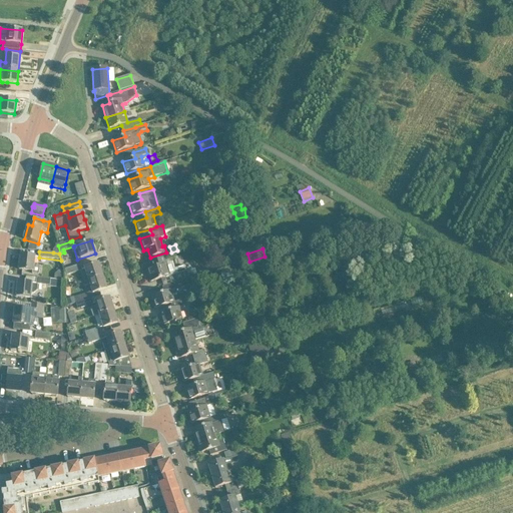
[(35,258),(31,257),(21,255),(19,271),(32,272),(32,275),(38,275),(39,267),(34,266),(35,258)]
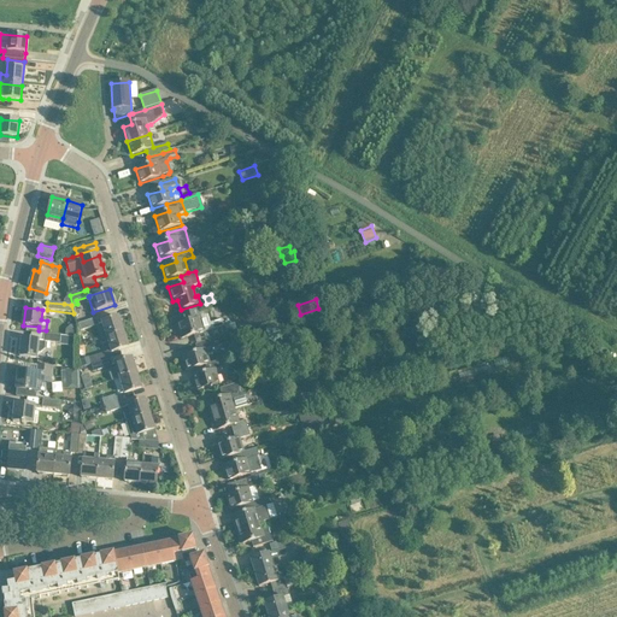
[(199,345),(210,341),(227,336),(222,321),(203,327),(200,318),(201,318),(201,317),(200,312),(199,311),(198,311),(180,316),(182,324),(177,325),(181,340),(197,335),(199,345)]
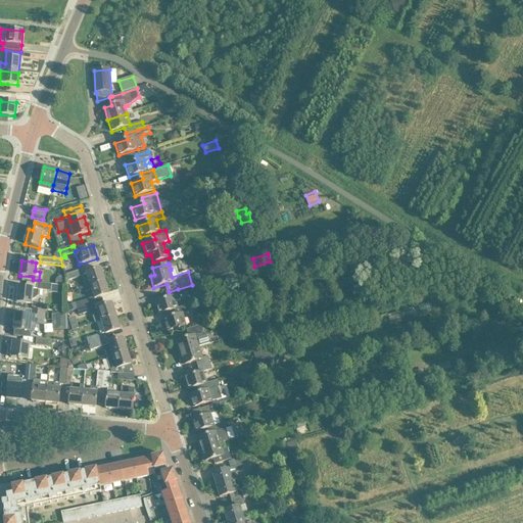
[(91,287),(105,282),(101,269),(87,274),(91,287)]
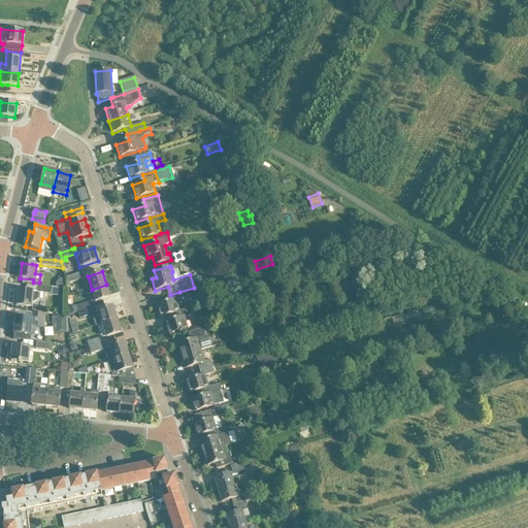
[(69,284),(85,278),(83,272),(67,278),(69,284)]
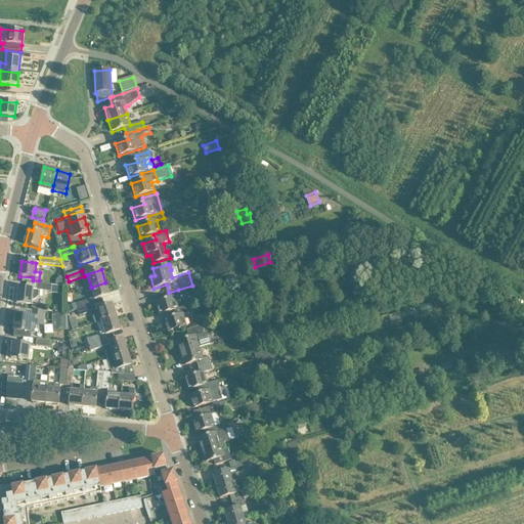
[(105,282),(91,288),(95,300),(110,295),(105,282)]
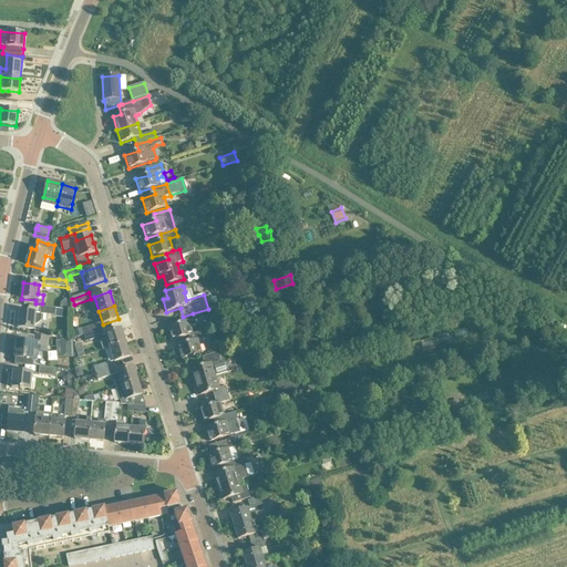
[(42,315),(20,312),(18,328),(34,330),(35,323),(38,323),(42,320),(42,315)]
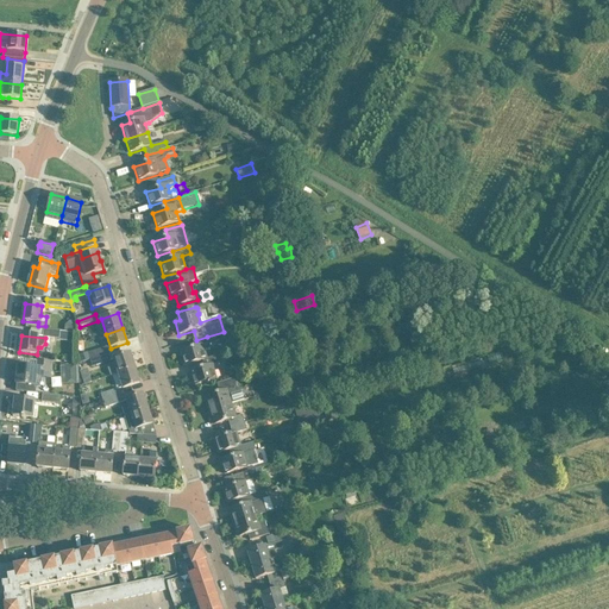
[(202,362),(207,359),(202,346),(209,344),(207,337),(196,340),(193,341),(195,349),(180,352),(184,366),(202,362)]
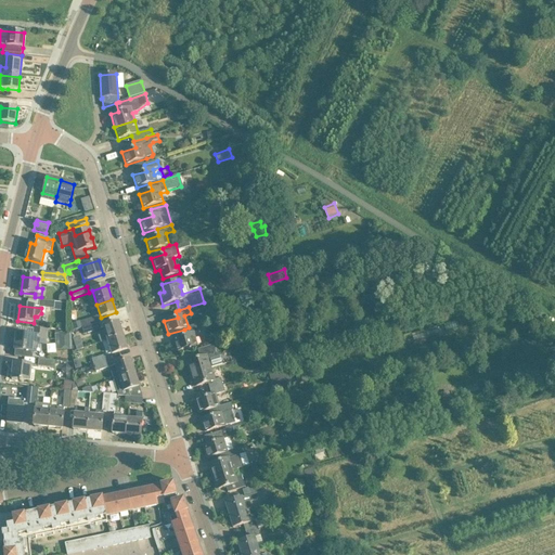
[(82,328),(99,324),(97,318),(80,322),(82,328)]
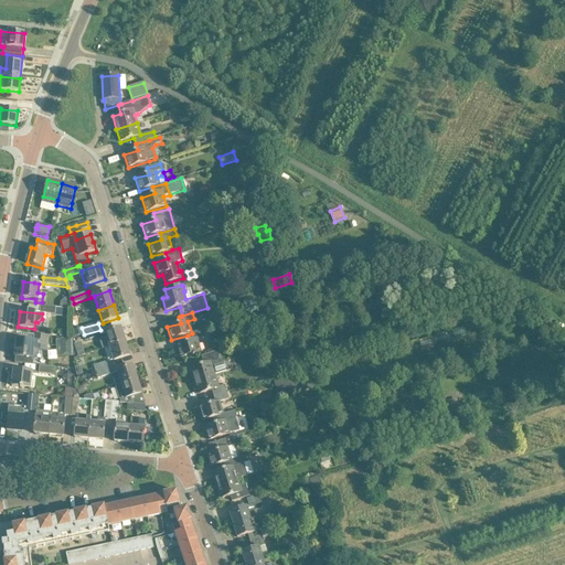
[(110,348),(125,342),(121,329),(106,333),(107,338),(99,340),(103,350),(110,348)]
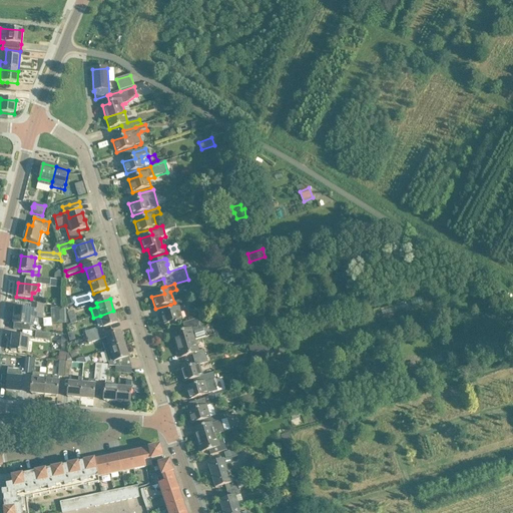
[(91,300),(76,304),(78,310),(93,306),(91,300)]
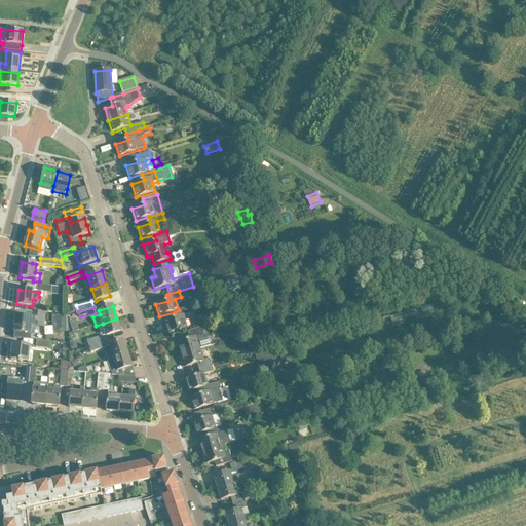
[(179,310),(175,312),(177,317),(163,322),(167,334),(187,328),(183,316),(189,314),(187,308),(179,310)]
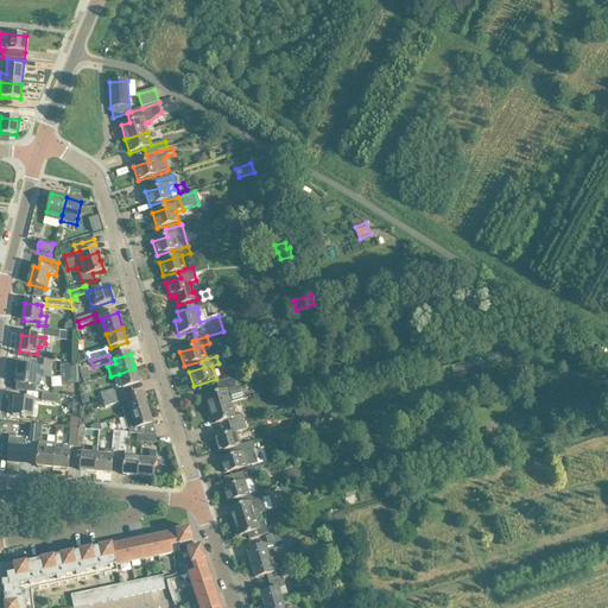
[(480,366),(477,359),(451,366),(453,373),(480,366)]
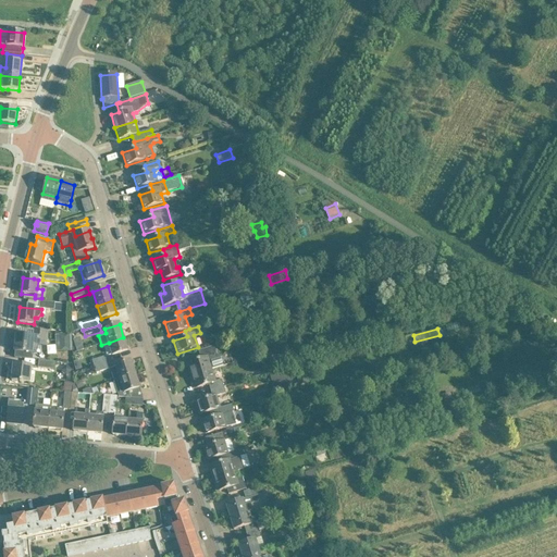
[(47,332),(45,332),(34,331),(33,337),(16,336),(14,353),(32,354),(32,353),(40,353),(41,346),(46,346),(47,332)]
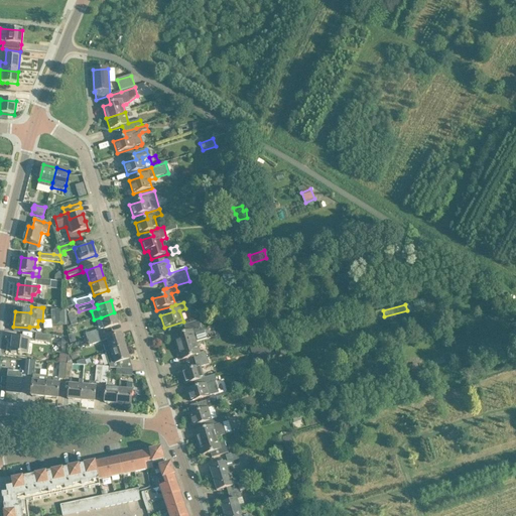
[(65,310),(54,310),(55,327),(66,326),(65,310)]
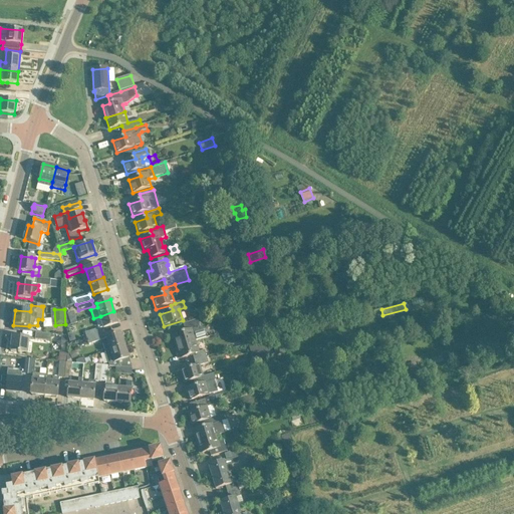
[(113,311),(100,316),(103,328),(117,324),(113,311)]
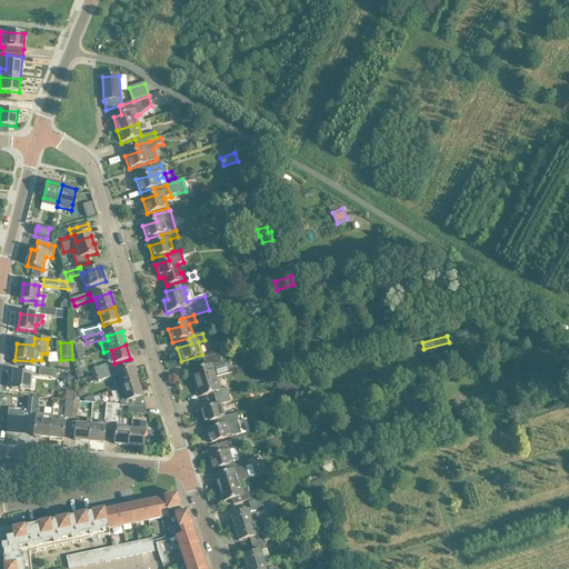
[(206,367),(191,371),(196,385),(217,378),(228,375),(225,365),(221,362),(218,355),(215,356),(203,359),(206,367)]
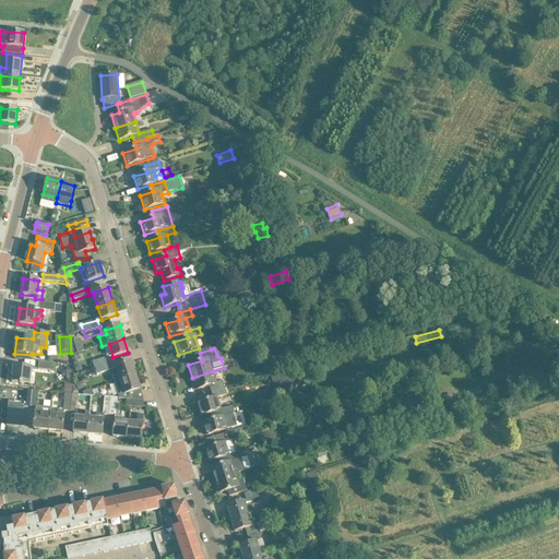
[(94,369),(110,364),(108,356),(92,361),(94,369)]
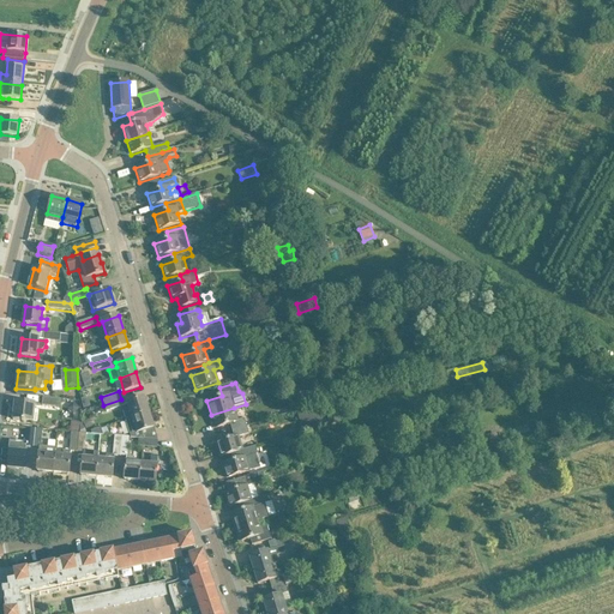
[(60,408),(61,399),(43,398),(42,407),(60,408)]
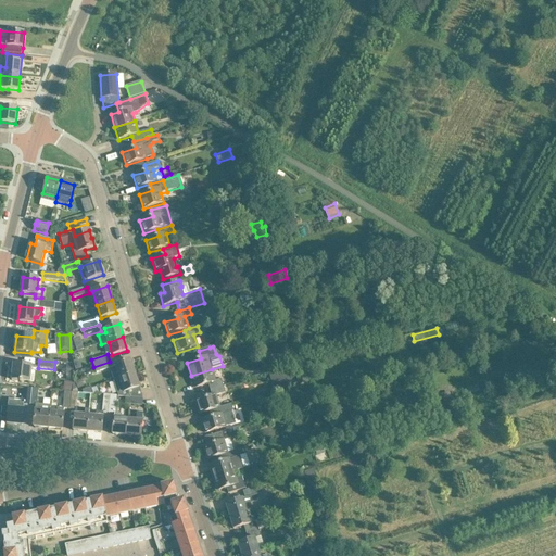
[(119,379),(135,374),(130,361),(115,366),(116,370),(112,371),(114,380),(119,379)]
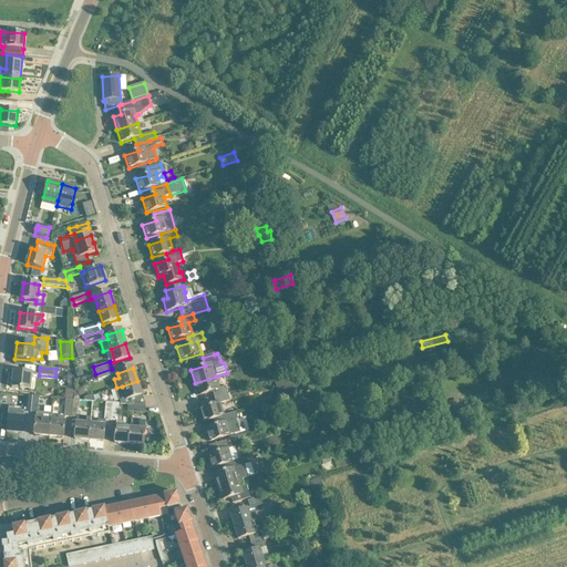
[(112,369),(95,374),(98,381),(114,375),(112,369)]
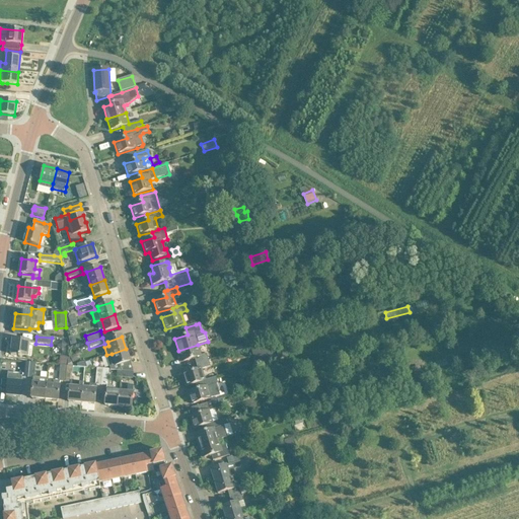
[(29,342),(22,342),(12,340),(10,355),(27,357),(29,342)]
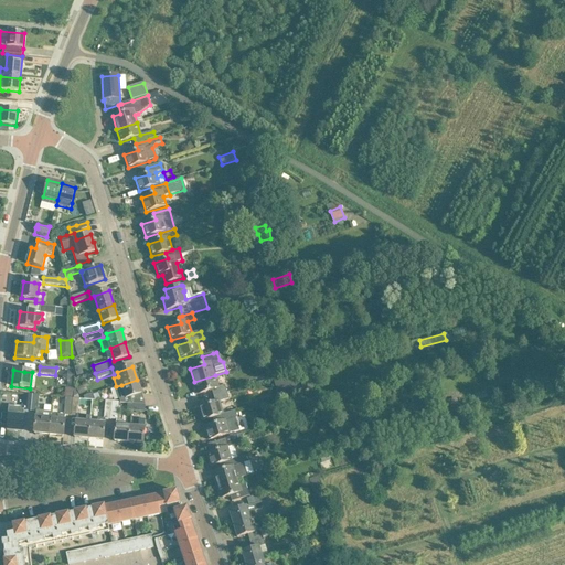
[(213,396),(227,393),(225,386),(219,387),(215,375),(194,382),(198,395),(212,391),(213,396)]
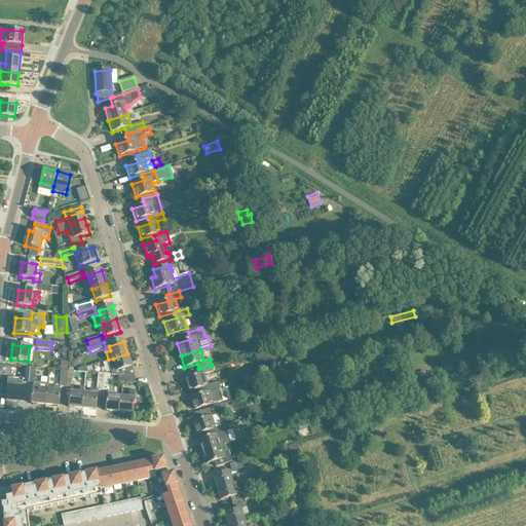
[(113,375),(118,375),(124,376),(122,370),(132,367),(127,353),(113,359),(108,360),(113,375)]
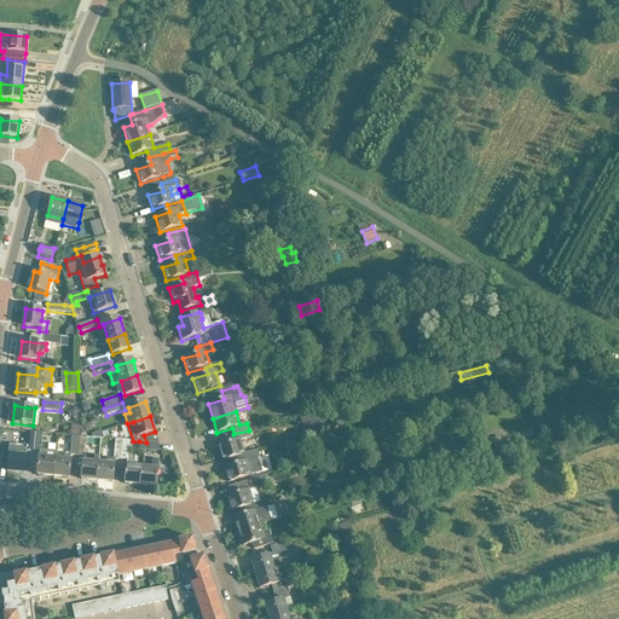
[(519,433),(521,440),(533,437),(532,429),(519,433)]
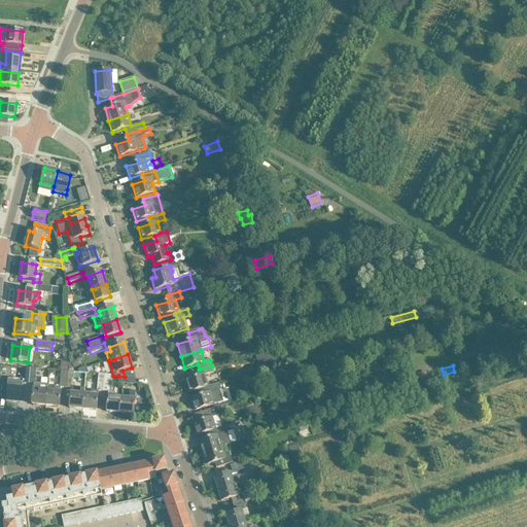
[(28,383),(29,367),(23,366),(22,380),(21,382),(23,382),(28,383)]
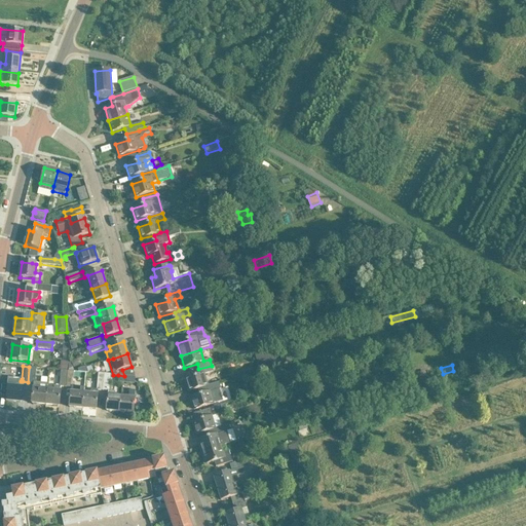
[(188,392),(201,388),(208,386),(204,375),(214,372),(212,366),(198,369),(200,375),(185,380),(188,392)]
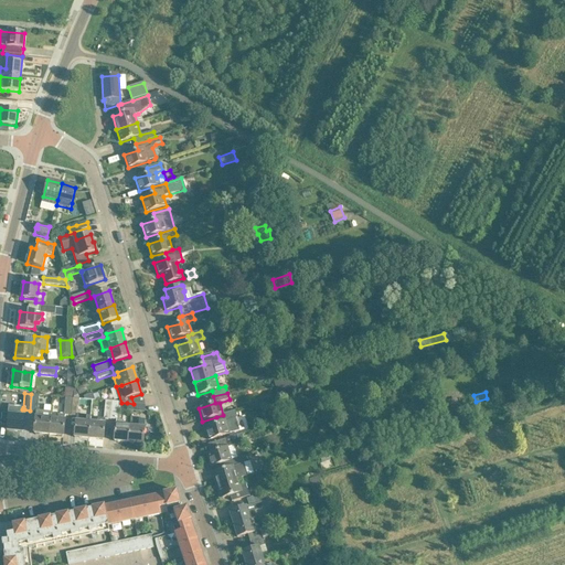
[(70,415),(72,398),(64,397),(63,415),(65,415),(70,415)]
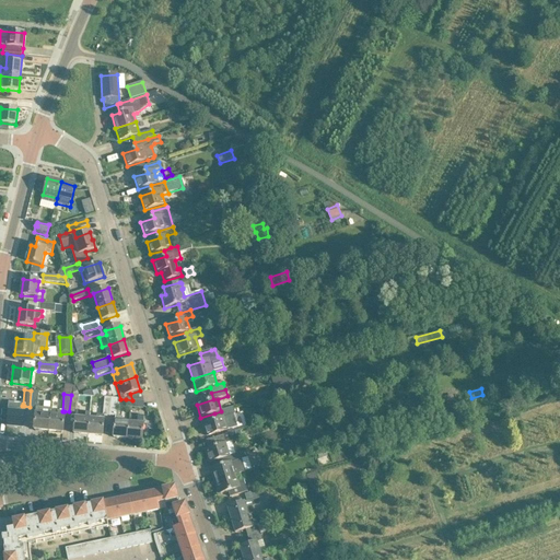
[(83,396),(71,395),(69,411),(76,412),(77,404),(91,405),(91,397),(94,397),(83,396)]
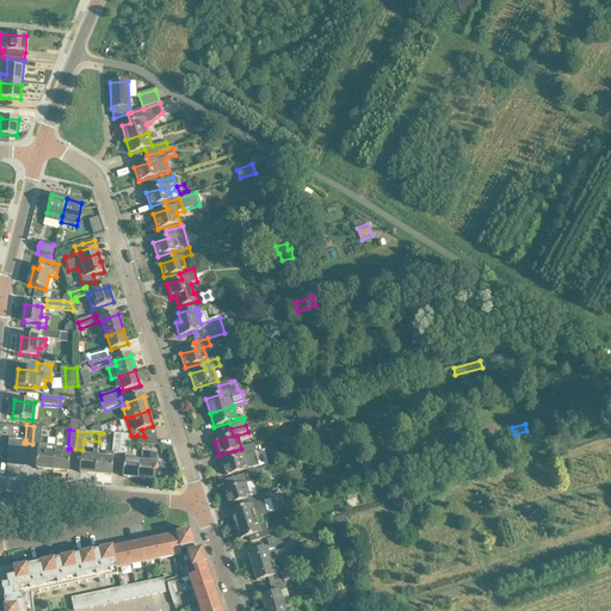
[(10,439),(7,461),(8,461),(7,467),(24,468),(26,451),(25,451),(26,443),(24,443),(25,440),(10,439)]
